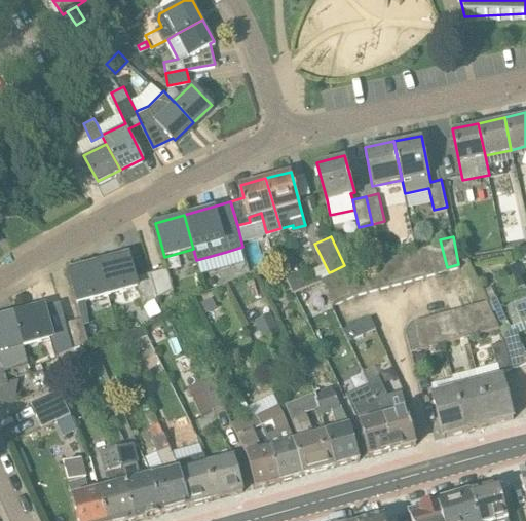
[(440,239),(428,243),(436,270),(447,267),(440,239)]
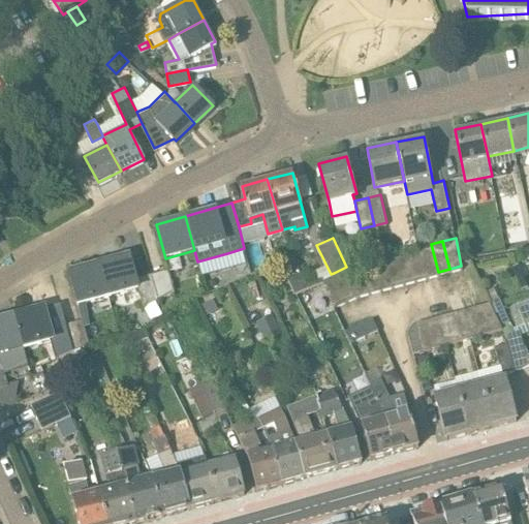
[(431,244),(419,247),(427,275),(438,272),(431,244)]
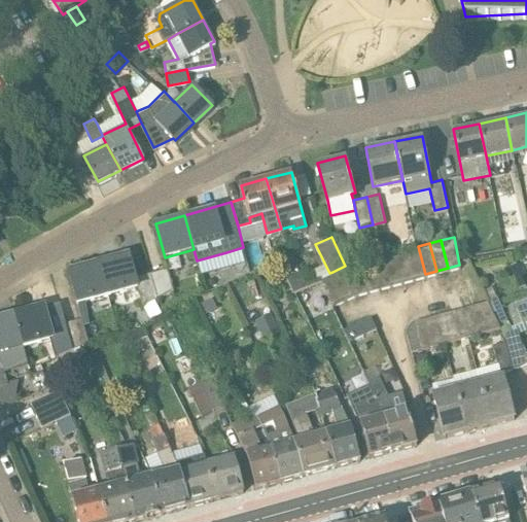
[(418,246),(407,249),(414,277),(425,274),(418,246)]
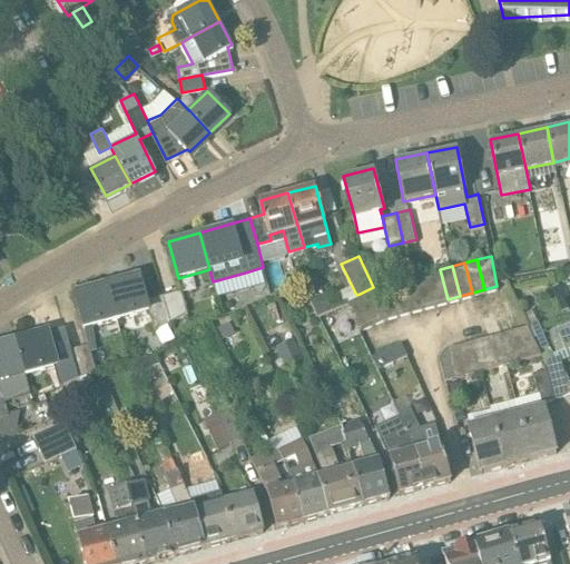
[(440,269),(428,273),(435,303),(448,299),(440,269)]
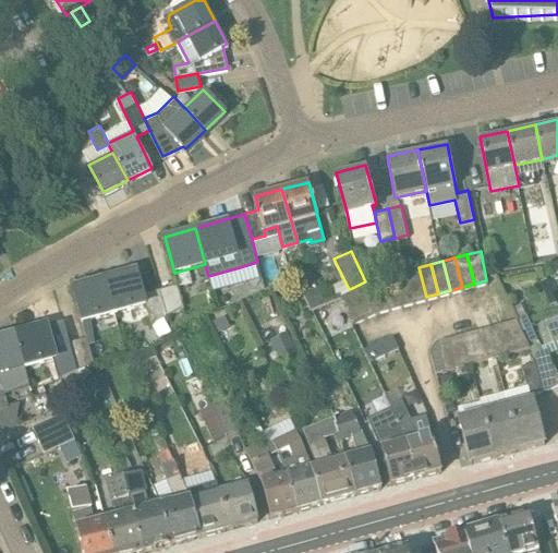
[(419,267),(407,271),(414,300),(426,297),(419,267)]
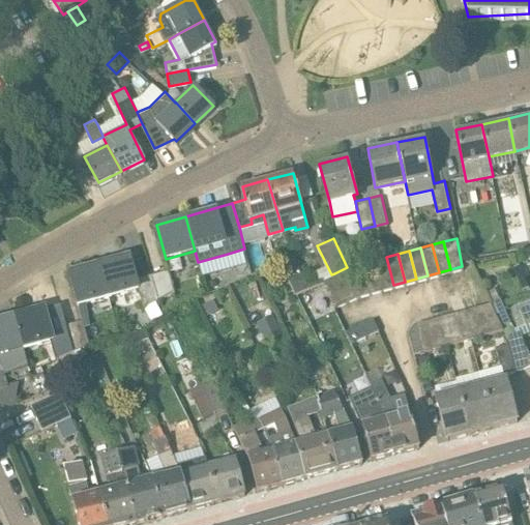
[(158,297),(151,272),(136,276),(129,255),(99,263),(109,297),(138,289),(143,305),(155,299),(158,297)]
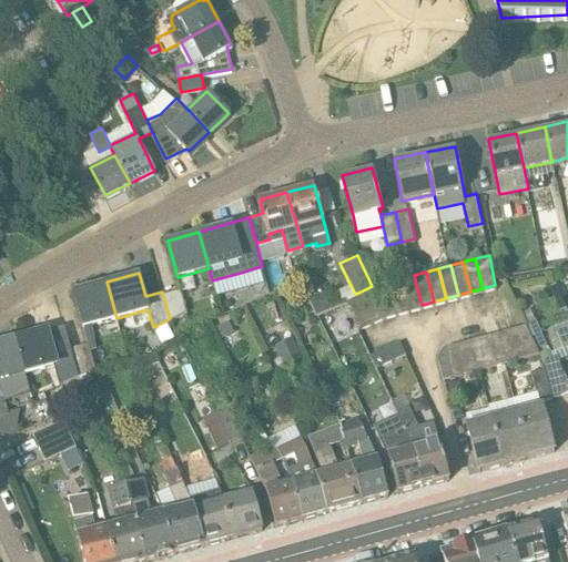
[(414,275),(402,278),(409,309),(422,305),(414,275)]
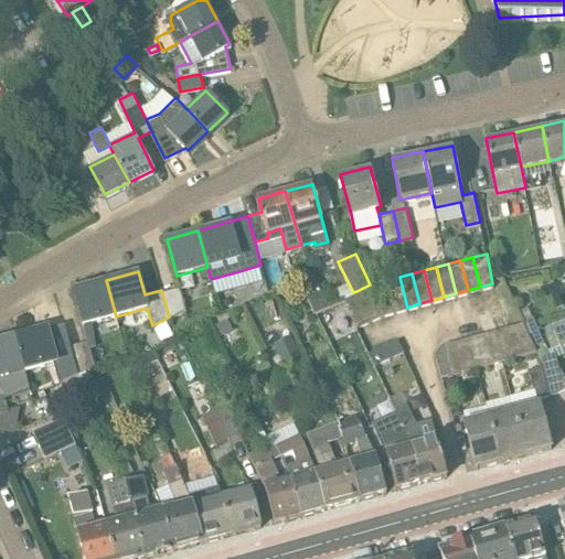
[(400,277),(387,280),(395,311),(407,308),(400,277)]
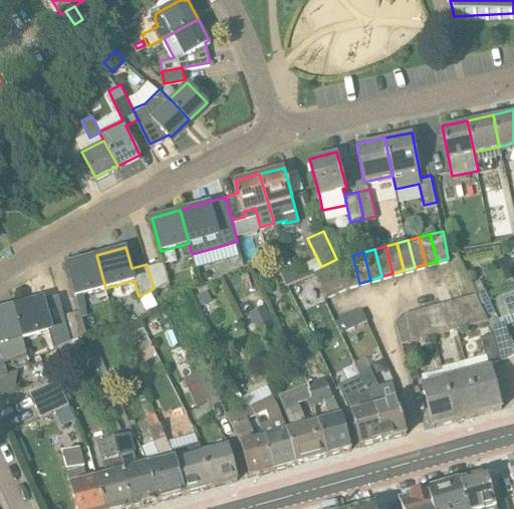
[(67,263),(76,296),(83,294),(105,288),(96,255),(67,263)]
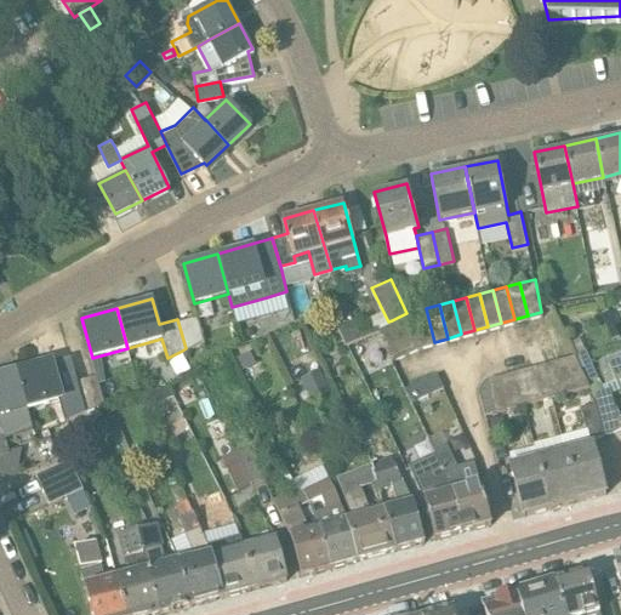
[(434,342),(426,308),(406,313),(421,346),(434,342)]
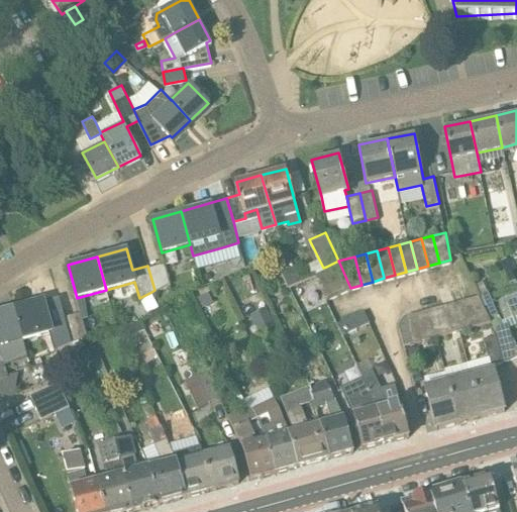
[(338,293),(350,288),(338,261),(326,267),(338,293)]
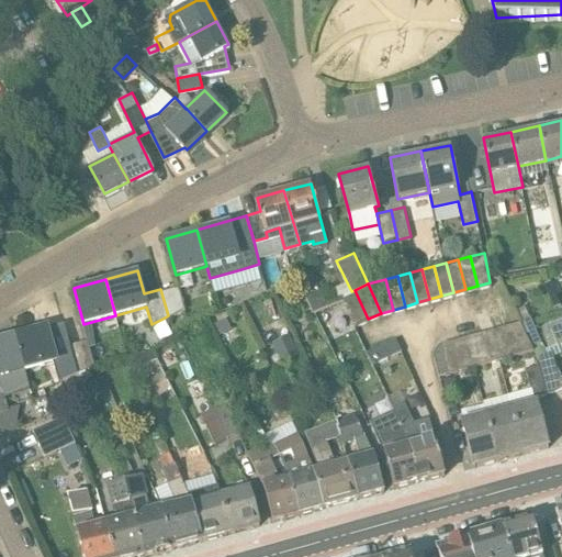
[(160,289),(168,315),(183,307),(178,285),(160,289)]
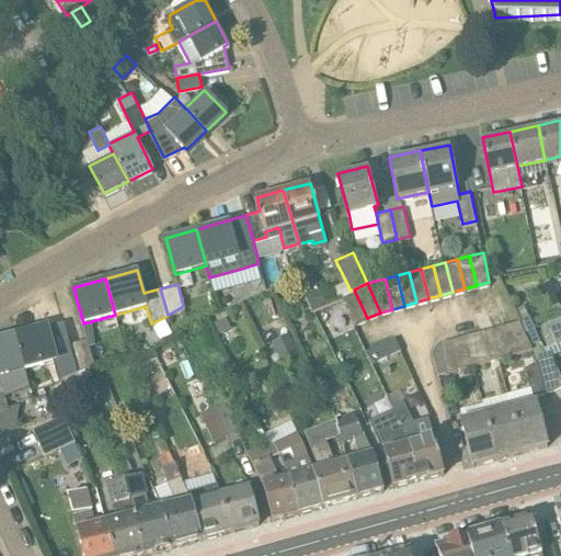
[(312,308),(327,302),(319,286),(306,293),(310,302),(312,308)]
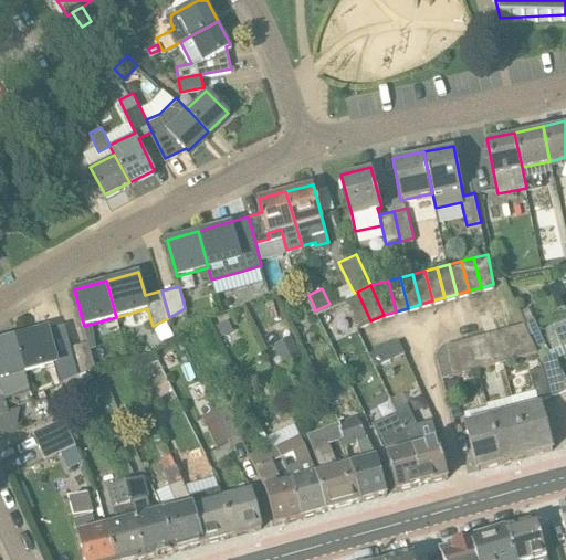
[(370,320),(357,292),(354,293),(344,298),(357,326),(370,320)]
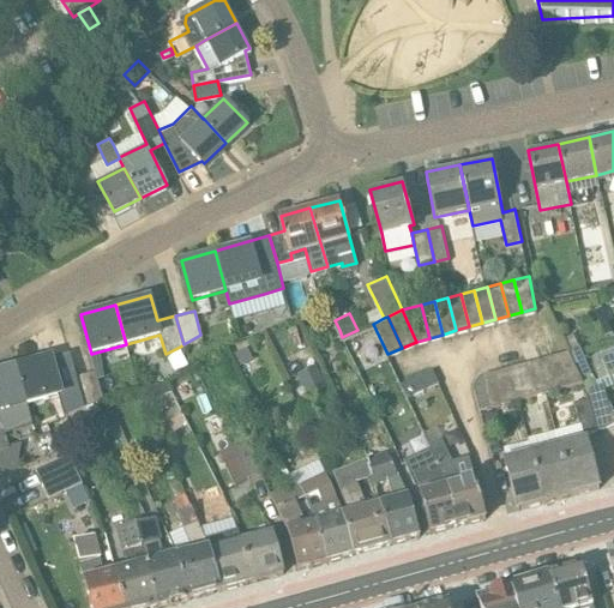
[(247,343),(234,349),(240,361),(253,356),(247,343)]
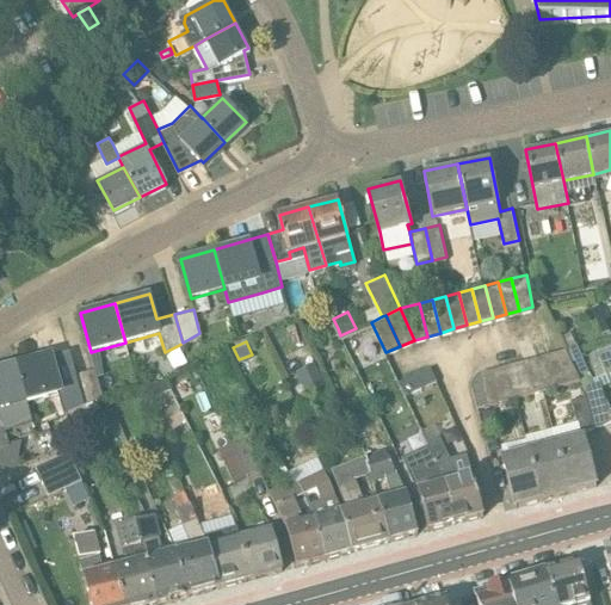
[(565,345),(550,350),(562,381),(580,376),(565,345)]
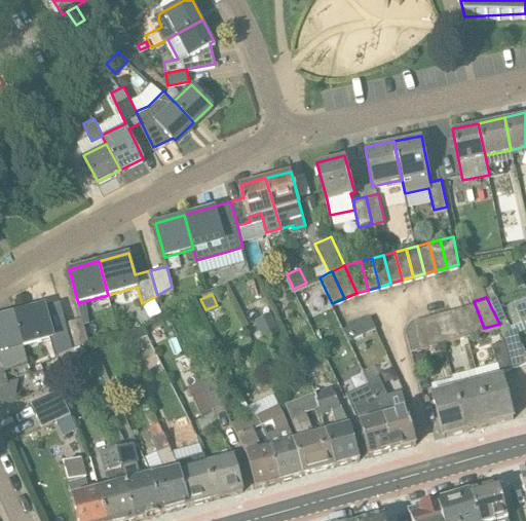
[(474,301),(462,304),(470,332),(484,328),(474,301)]
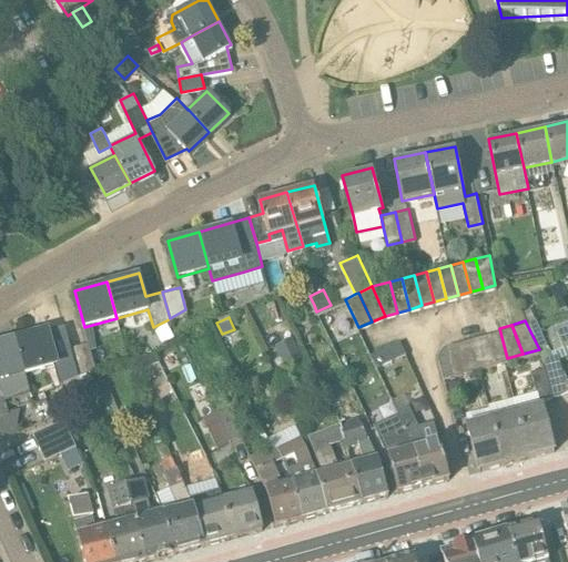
[(79,374),(71,345),(68,334),(51,338),(48,328),(16,337),(27,373),(57,365),(62,381),(79,374)]
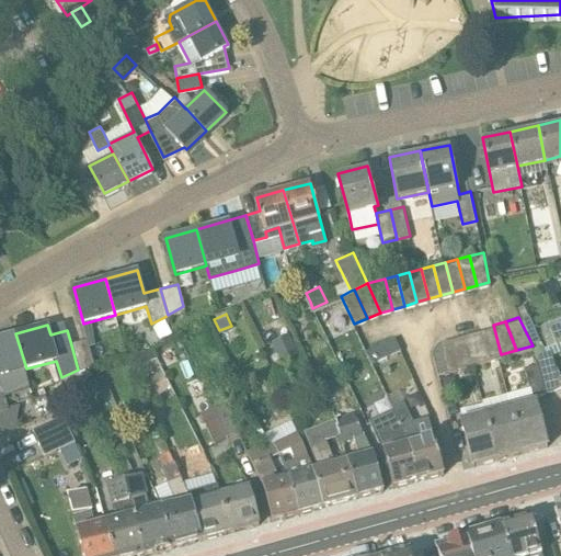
[(488,358),(501,354),(493,325),(480,328),(488,358)]
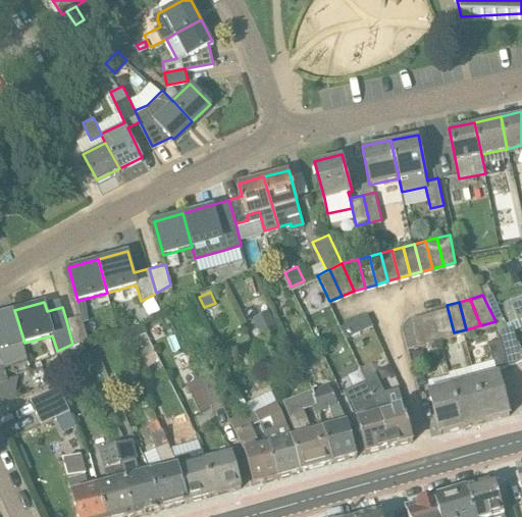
[(447,305),(434,308),(441,337),(454,332),(447,305)]
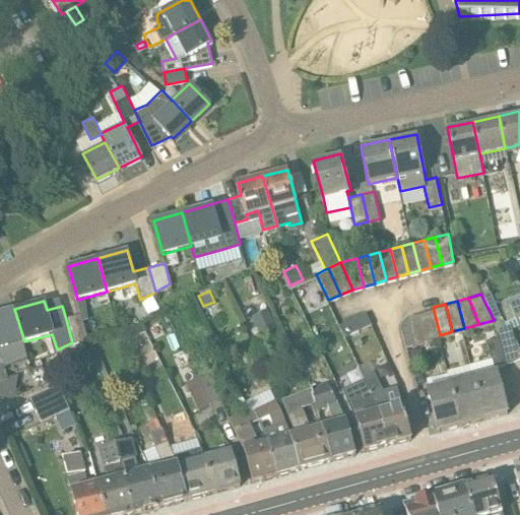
[(267,306),(252,313),(261,332),(276,325),(267,306)]
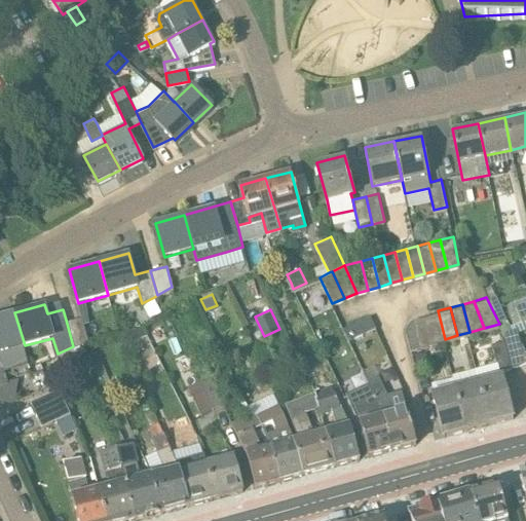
[(438,310),(425,314),(433,342),(445,339),(438,310)]
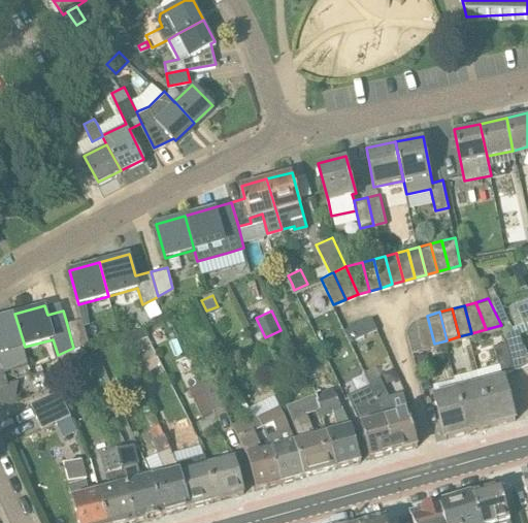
[(507,339),(513,366),(519,365),(527,360),(527,352),(517,327),(504,312),(497,315),(501,327),(507,339)]
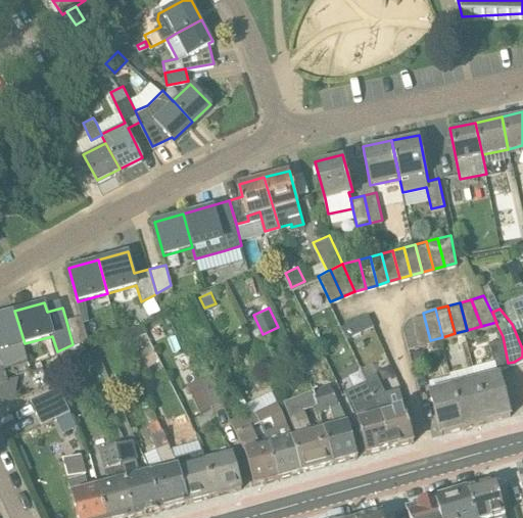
[(0,350),(25,343),(14,311),(0,314),(0,401),(16,396),(18,374),(8,377),(0,350)]
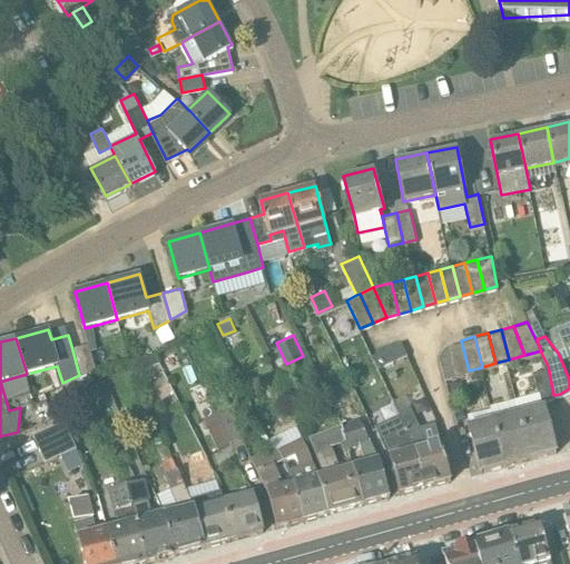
[(401,339),(372,353),(377,366),(406,353),(401,339)]
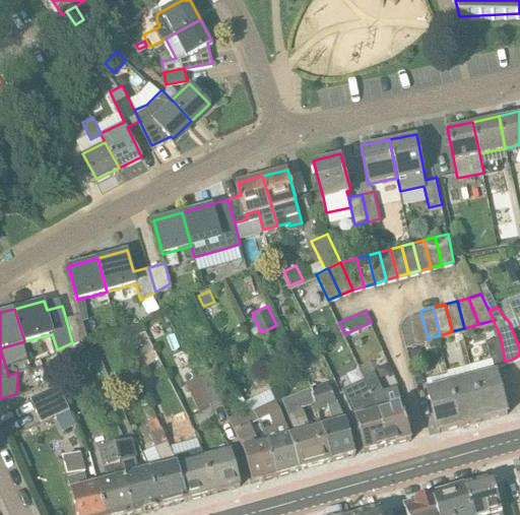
[(415,341),(428,338),(420,311),(407,314),(415,341)]
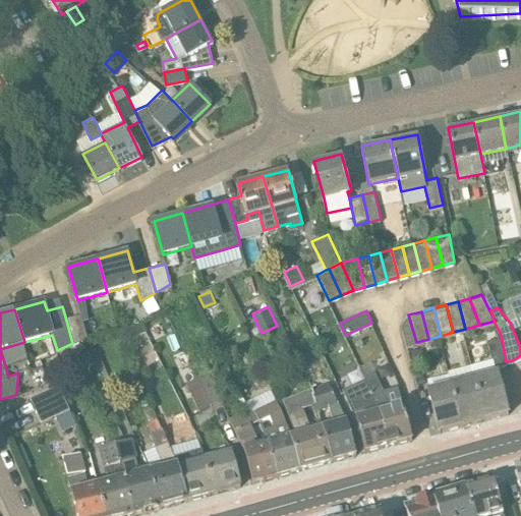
[(81,312),(65,317),(72,343),(88,337),(81,312)]
